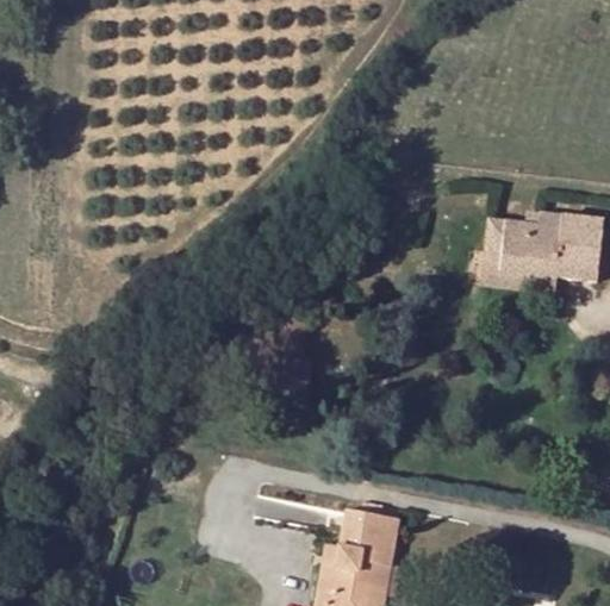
[(540,211),(527,210),(527,222),(540,223),(540,211)]
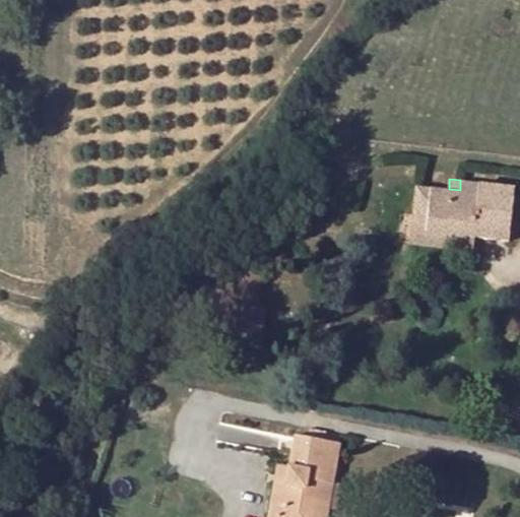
[(515,186),(460,180),(460,190),(449,189),(416,185),(413,214),(428,215),(426,230),(474,236),(509,240),(515,186)]
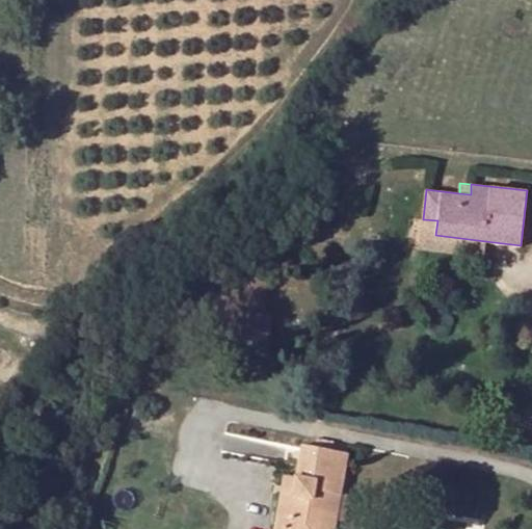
[(485,241),(435,235),(437,220),(423,219),(420,248),(483,256),(485,241)]
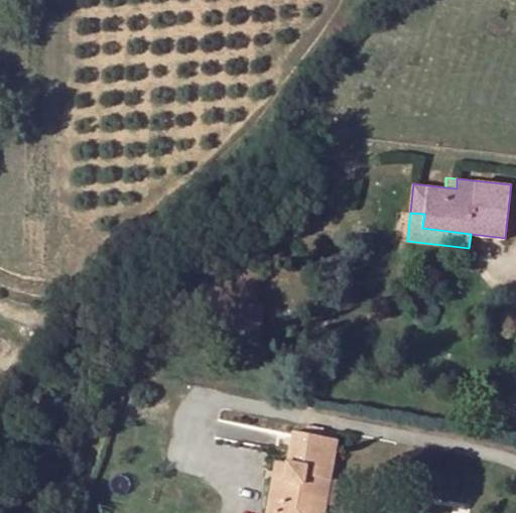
[(238,327),(241,300),(223,298),(219,325),(238,327)]
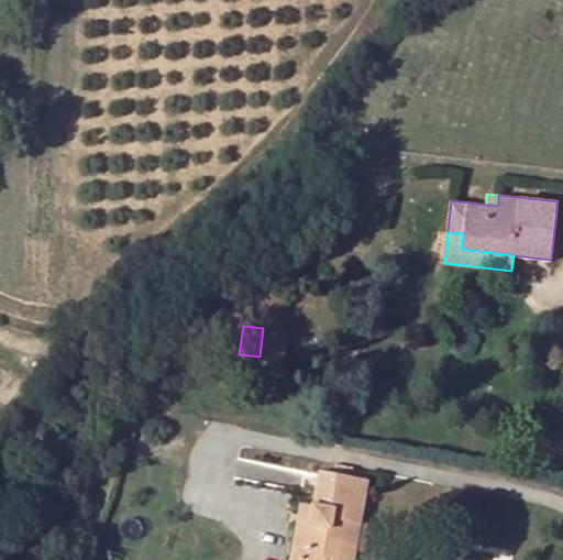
[(282,374),(287,331),(279,330),(263,328),(260,357),(257,372),(282,374)]
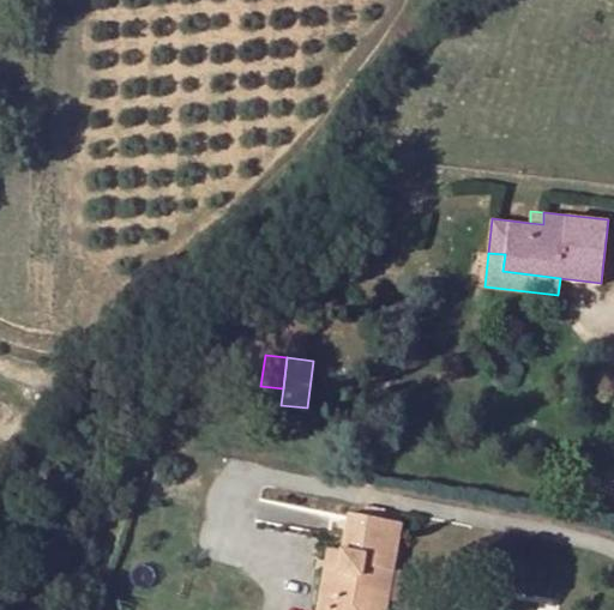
[(392,569),(402,521),(349,512),(343,548),(341,548),(337,568),(325,566),(317,609),(369,609),(378,567),(392,569)]
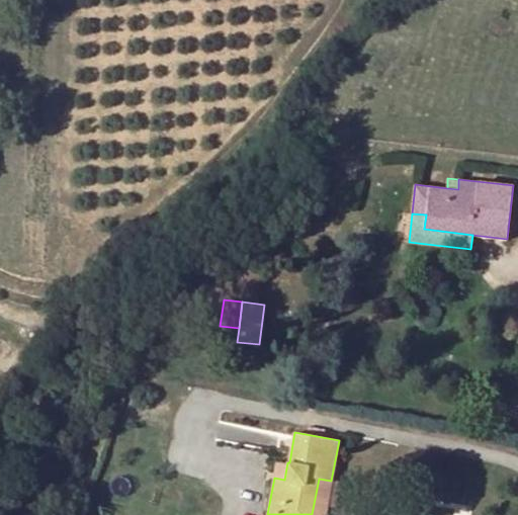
[(287,462),(277,460),(274,478),(284,480),(287,462)]
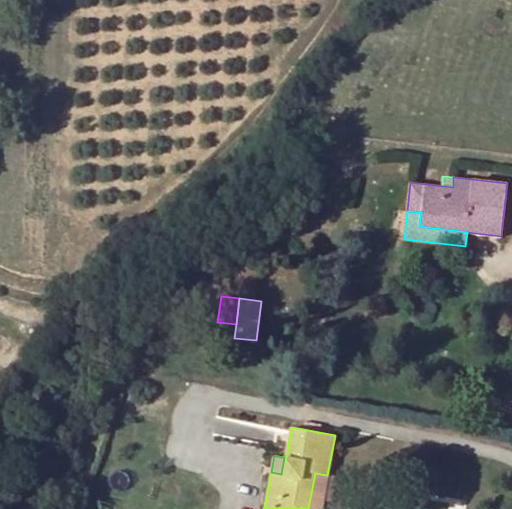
[(321,508),(327,475),(315,473),(308,508),(321,508)]
